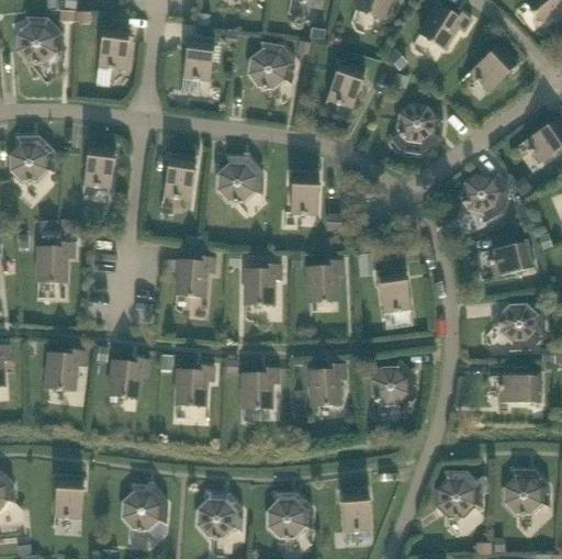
[(358,0),(356,8),(363,11),(363,12),(370,14),(370,13),(382,18),(389,0),(358,0)]
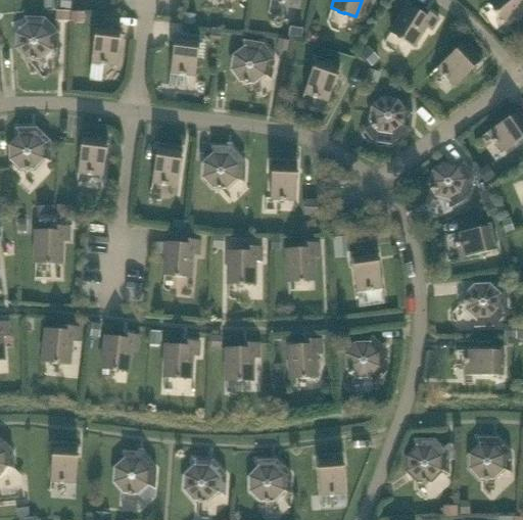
[(488,0),(491,3),(490,4),(496,12),(497,11),(505,20),(522,5),(522,0),(488,0)]
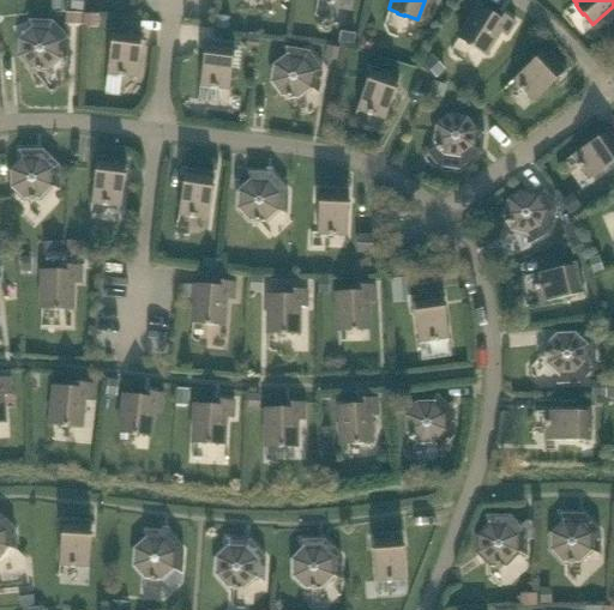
[(500,18),(493,13),(479,4),(458,35),(467,41),(467,42),(473,46),(473,44),(485,52),(499,29),(506,32),(515,19),(504,12),(500,18)]
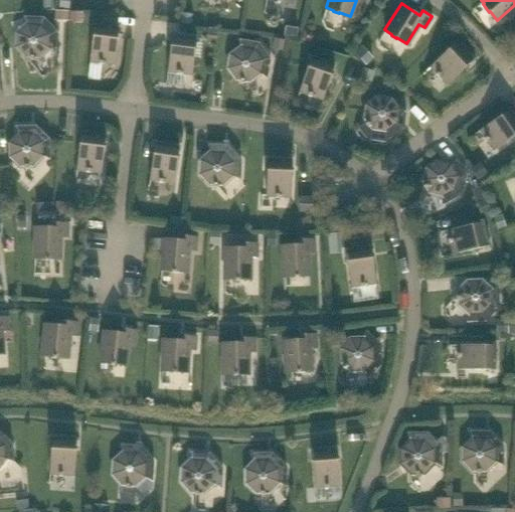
[(57,30),(44,15),(24,14),(24,15),(26,22),(17,31),(16,45),(25,54),(30,55),(30,57),(34,57),(34,55),(38,55),(48,46),(55,49),(56,49),(57,30)]
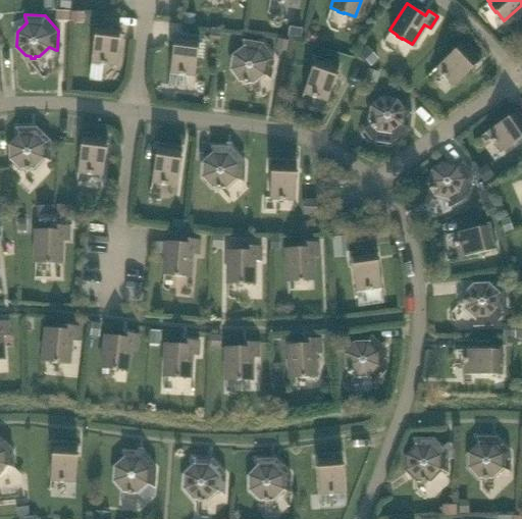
[(116,63),(120,26),(94,22),(93,33),(95,34),(91,60),(100,61),(100,63),(103,63),(104,63),(104,62),(116,63)]
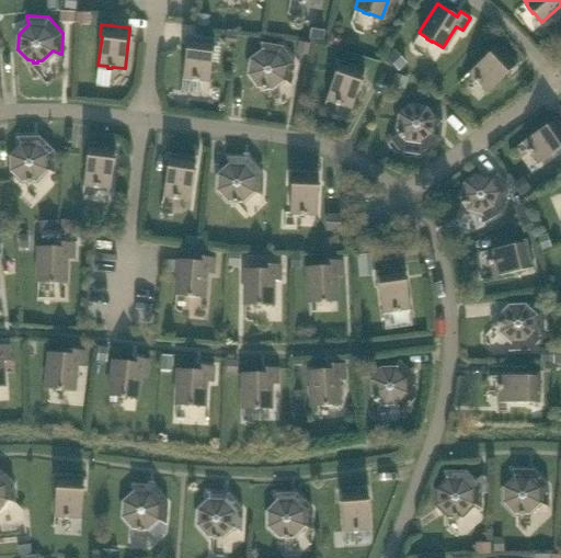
[(209,79),(214,38),(185,35),(184,46),(186,47),(183,76),(193,77),(192,78),(196,79),(196,78),(209,79)]
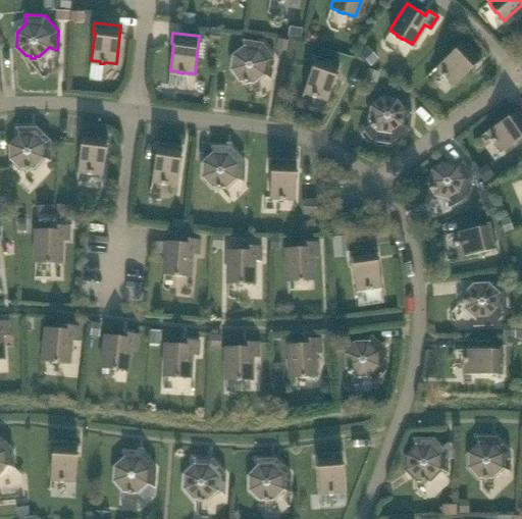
[(274,58),(263,41),(243,38),(243,39),(245,46),(233,54),(231,67),(240,79),(244,80),(244,82),(248,83),(248,80),(252,81),(263,72),(269,76),(269,78),(270,78),(274,58)]
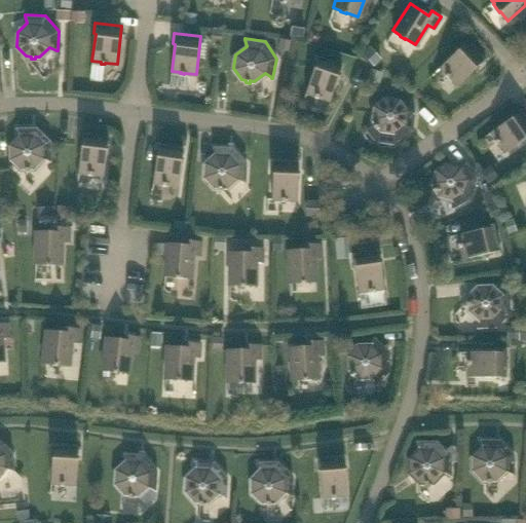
[(457,84),(484,58),(465,38),(457,45),(459,47),(439,67),(446,73),(445,74),(447,77),(448,76),(457,84)]
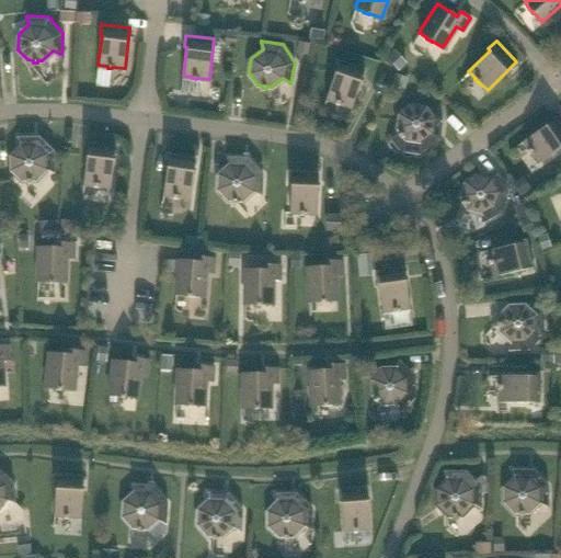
[(352,106),(365,67),(338,58),(333,69),(335,70),(325,98),(335,101),(335,102),(339,103),(340,102),(352,106)]
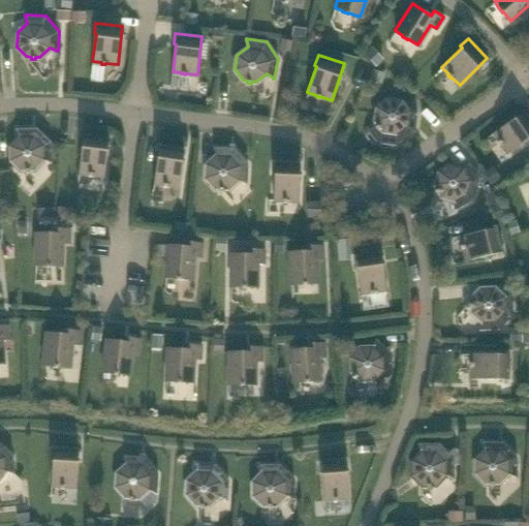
[(409,111),(401,100),(387,98),(376,106),(374,120),(377,123),(375,125),(378,128),(380,127),(382,130),(396,132),(398,140),(399,142),(414,129),(417,112),(409,111)]
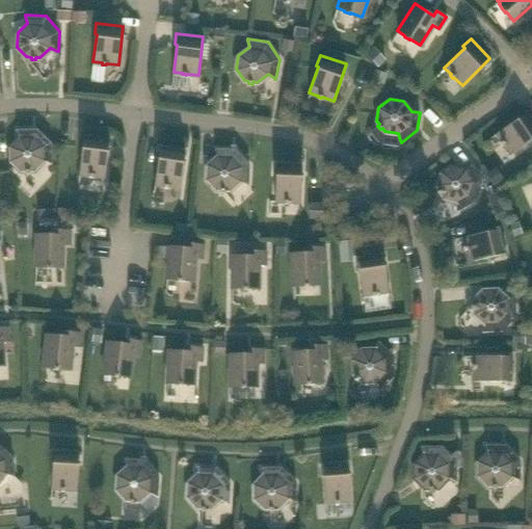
[(510,154),(531,137),(531,116),(526,109),(517,115),(519,116),(496,132),(501,140),(500,141),(502,144),(503,143),(510,154)]
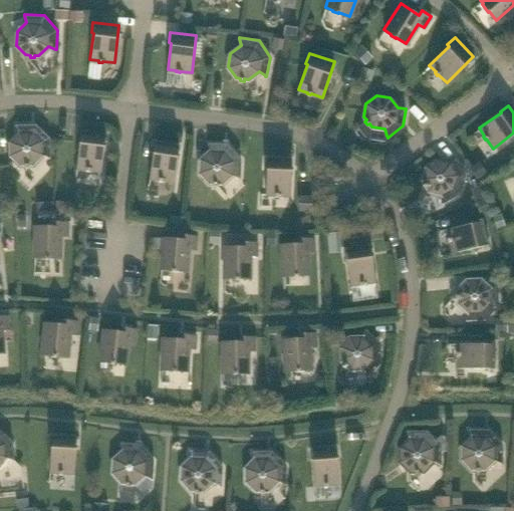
[(50,157),(50,137),(35,123),(15,123),(15,124),(16,124),(19,132),(10,142),(10,155),(20,164),(25,164),(25,167),(29,166),(29,164),(33,164),(42,154),(49,157),(50,157)]
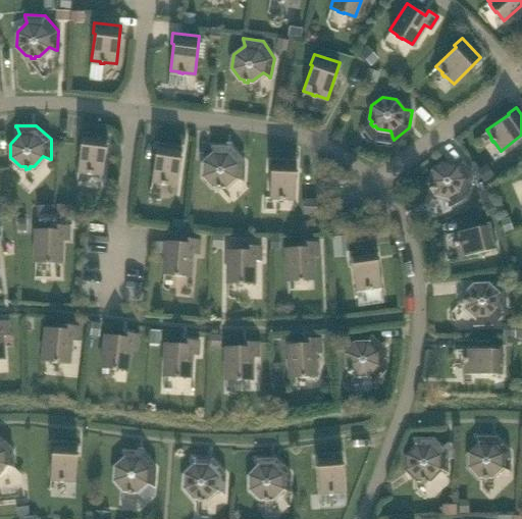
[(103,172),(107,135),(80,132),(79,143),(81,143),(77,169),(87,171),(87,172),(91,172),(91,171),(103,172)]
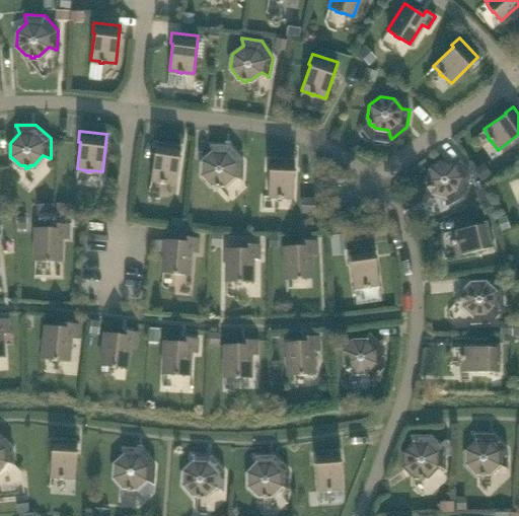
[(175,182),(180,145),(154,141),(153,152),(155,152),(151,178),(160,180),(160,181),(163,182),(163,180),(175,182)]
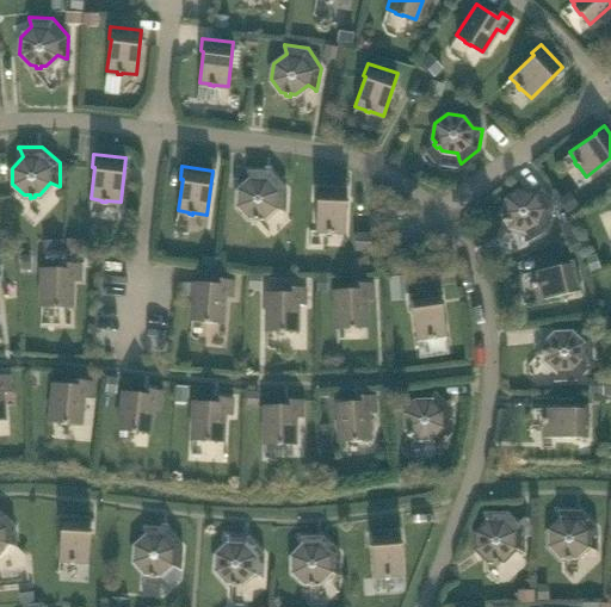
[(287,187),(270,169),(247,168),(247,169),(250,178),(239,189),(238,205),(248,216),(254,217),(254,220),(259,220),(259,217),(264,217),(276,206),(283,210),(283,211),(285,211),(287,187)]
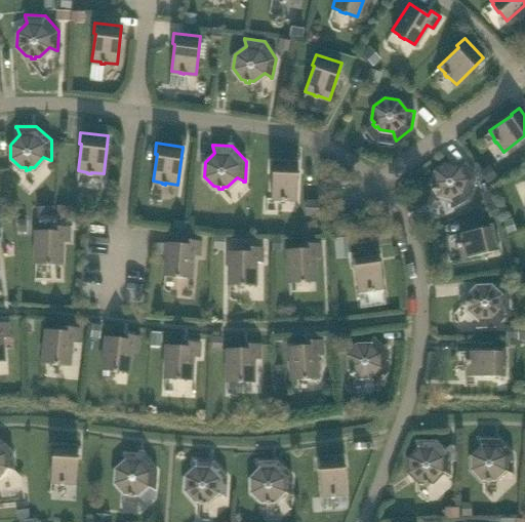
[(295,199),(297,161),(271,159),(270,170),(272,170),(271,197),(280,198),(280,199),(284,199),(284,198),(295,199)]
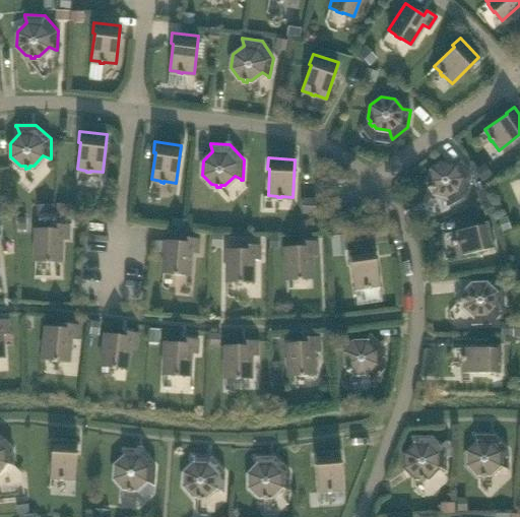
[(465,195),(470,176),(461,158),(460,158),(460,159),(455,165),(442,162),(431,168),(427,181),(429,185),(427,186),(429,190),(431,189),(434,192),(446,196),(447,203),(447,204),(447,205),(465,195)]
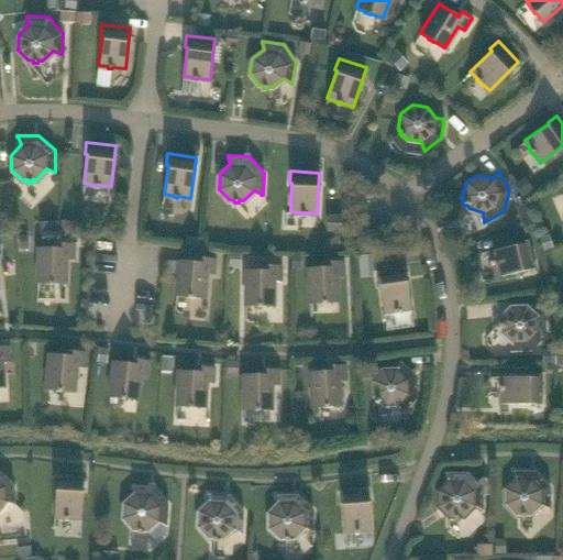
[(62,221),(61,230),(74,231),(75,222),(62,221)]
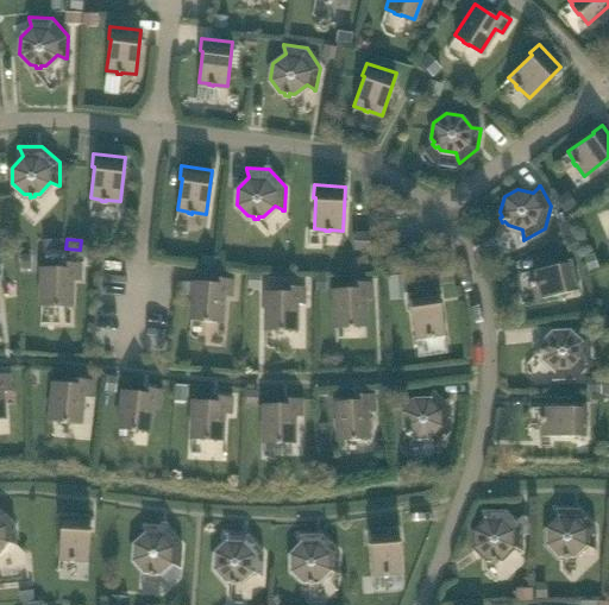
[(201,253),(200,263),(214,265),(215,256),(201,253)]
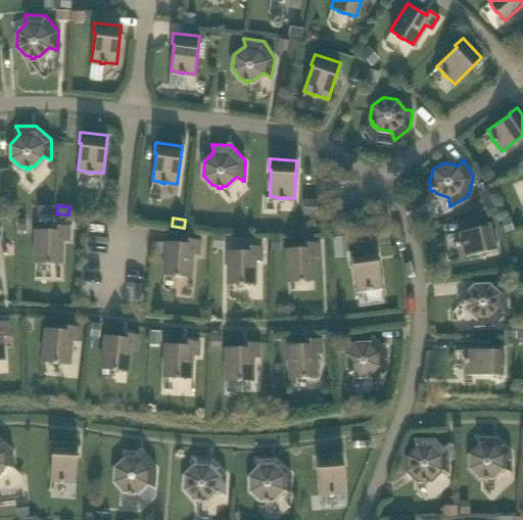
[(460,256),(496,247),(490,221),(479,224),(480,226),(454,232),(456,241),(455,241),(456,245),(457,244),(460,256)]
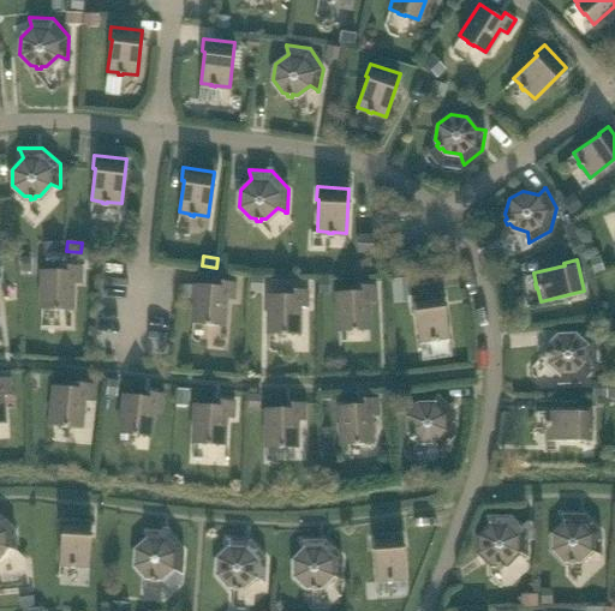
[(81,280),(82,263),(67,263),(67,270),(42,269),(41,306),(51,306),(51,309),(58,309),(58,306),(72,307),(72,280),(81,280)]
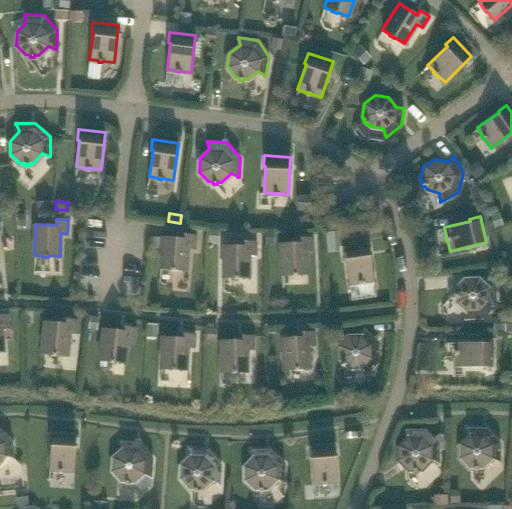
[(195,247),(196,234),(185,233),(184,238),(163,236),(160,267),(168,267),(168,269),(174,269),(174,268),(186,269),(188,246),(195,247)]
